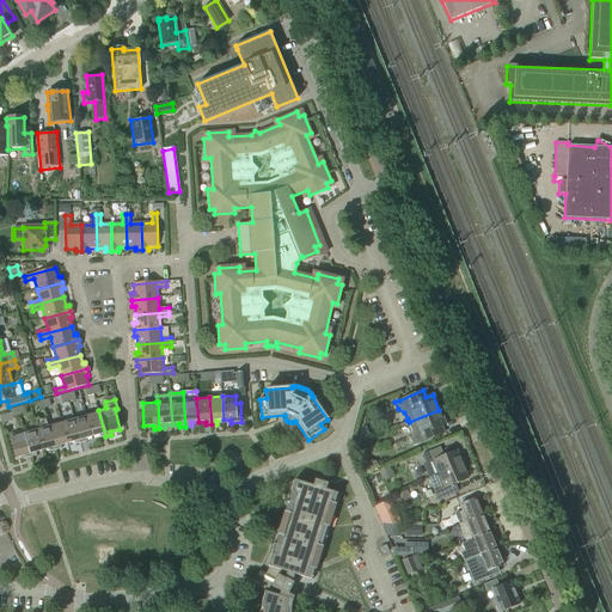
[(11,410),(12,414),(0,416),(0,417),(1,424),(13,421),(13,417),(19,415),(18,409),(11,410)]
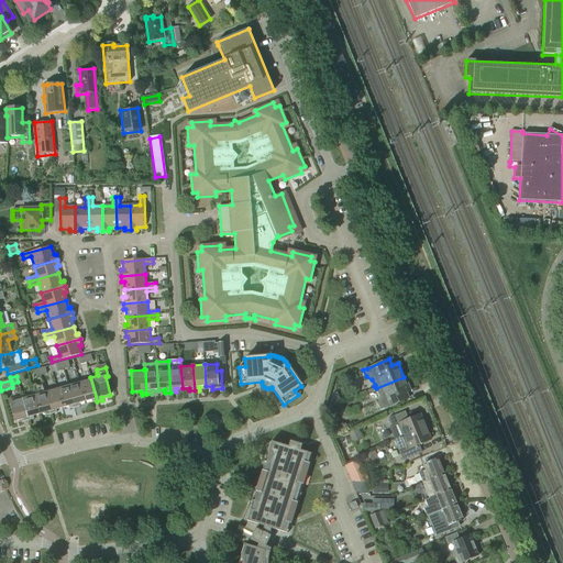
[(90,377),(79,381),(85,403),(91,400),(92,403),(97,401),(90,377)]
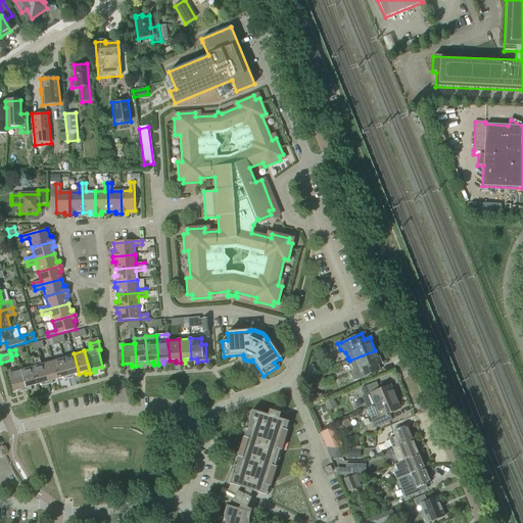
[(381,364),(375,350),(349,361),(350,364),(352,370),(350,375),(353,381),(357,380),(377,371),(375,366),(381,364)]
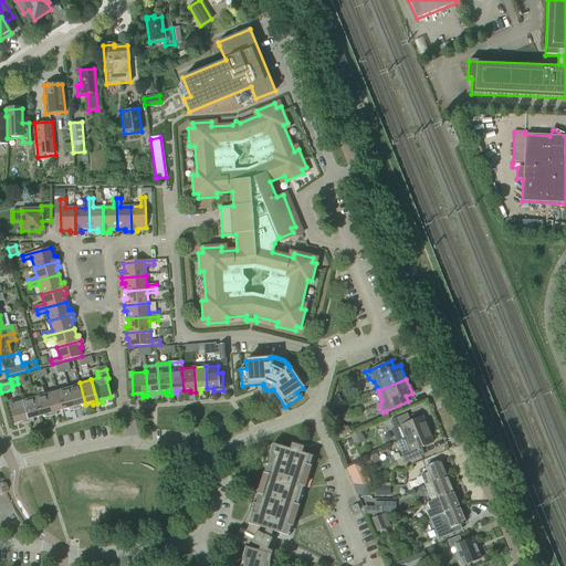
[(85,405),(80,383),(69,386),(75,410),(80,409),(80,406),(85,405)]
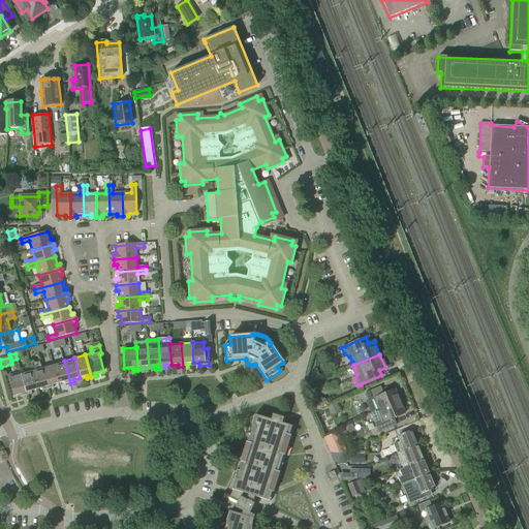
[(64,361),(53,364),(59,383),(64,382),(65,384),(70,383),(64,361)]
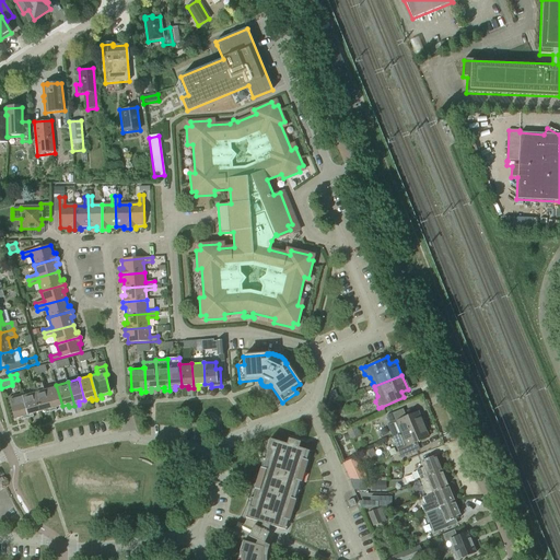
[(56,385),(45,388),(51,412),(56,411),(56,408),(62,406),(56,385)]
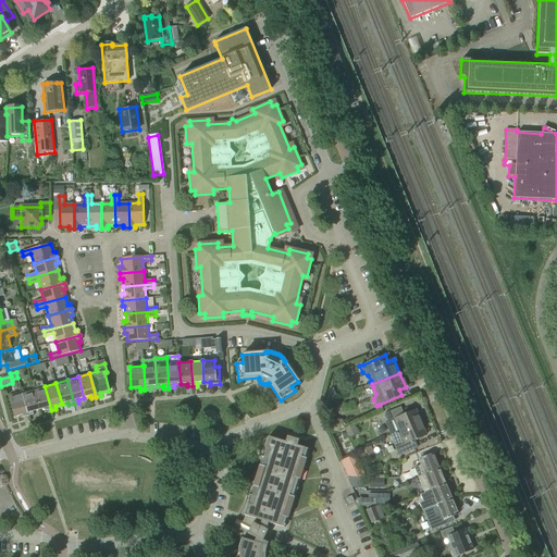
[(45,386),(33,390),(39,410),(46,409),(46,411),(51,410),(45,386)]
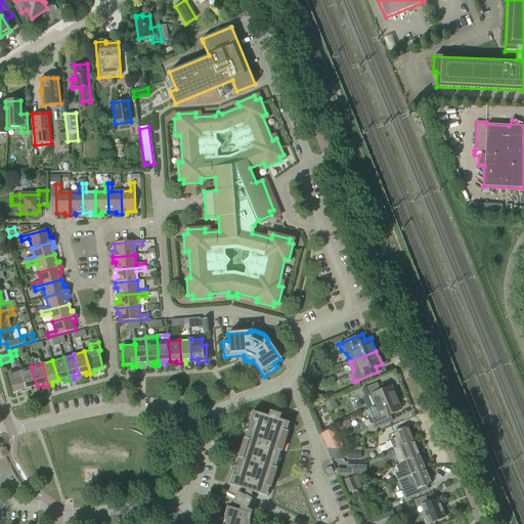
[(308,365),(305,376),(306,377),(316,373),(312,363),(308,365)]
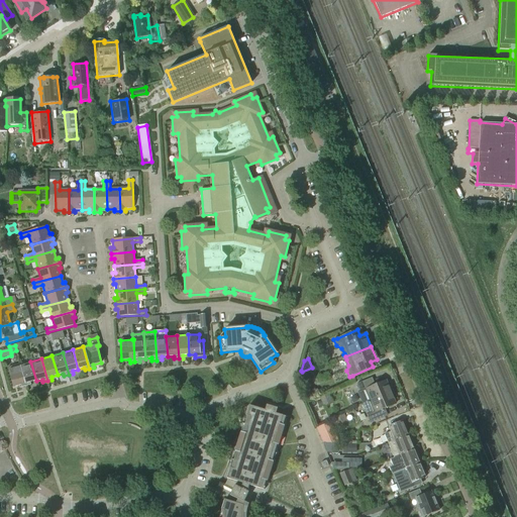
[(30,362),(20,365),(26,387),(31,385),(30,383),(36,381),(30,362)]
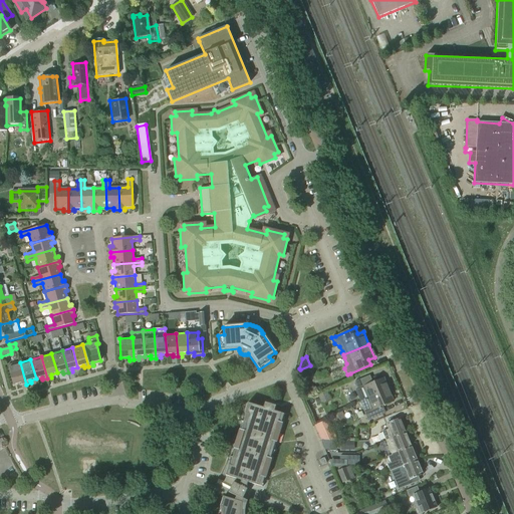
[(26,384),(20,362),(7,365),(13,386),(21,382),(21,386),(26,384)]
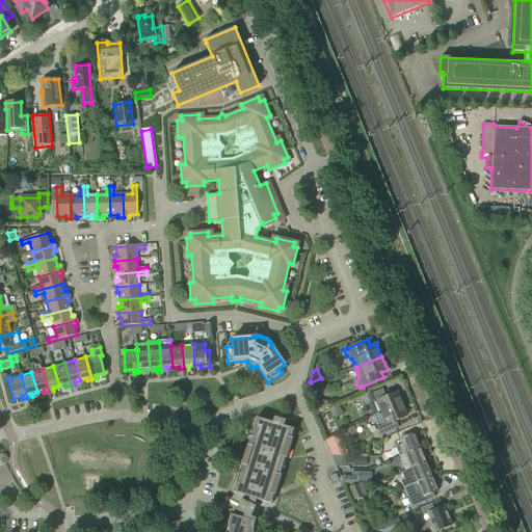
[(373,417),(402,404),(397,392),(383,397),(380,390),(367,395),(370,403),(368,404),(373,417)]
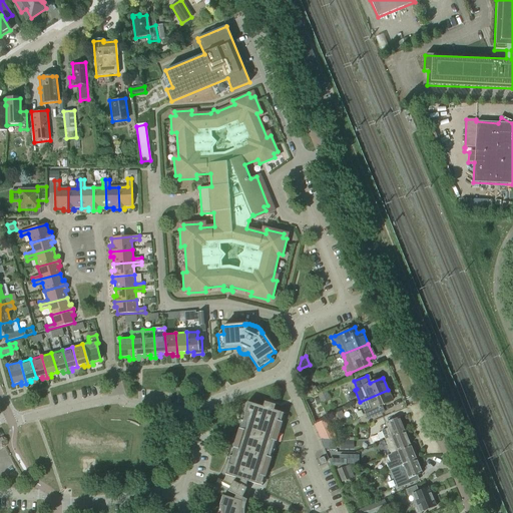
[(388,390),(360,402),(368,420),(382,414),(379,407),(392,401),(388,390)]
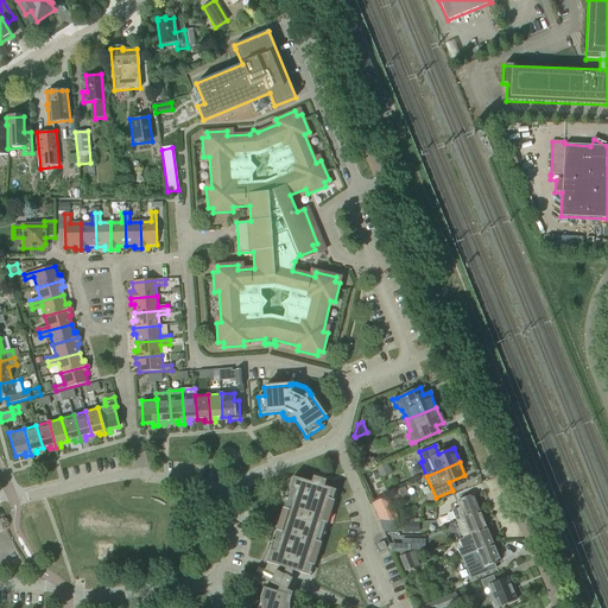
[(279,588),(286,591),(292,580),(290,578),(293,574),(305,575),(306,575),(310,576),(314,567),(321,543),(316,542),(322,523),(327,524),(334,501),(329,500),(333,489),(324,487),(325,481),(314,477),(311,483),(292,477),(289,489),(293,491),(287,511),(283,508),(276,532),(280,533),(278,543),(273,542),(271,551),(270,551),(266,563),(271,564),(264,578),(271,582),(270,583),(279,588)]
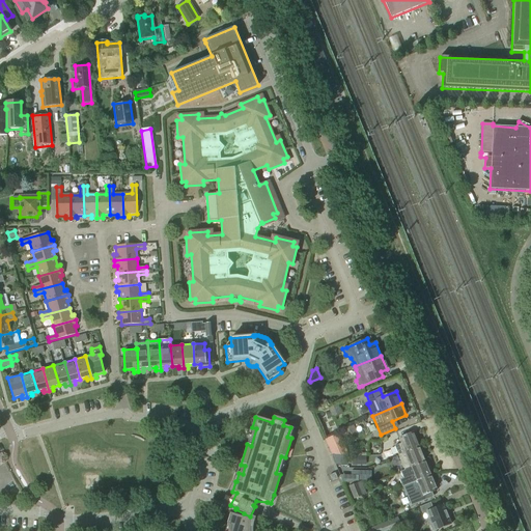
[(354,425),(343,430),(346,437),(357,432),(354,425)]
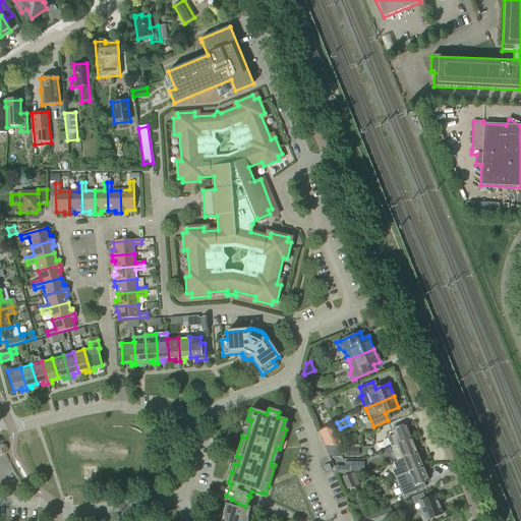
[(392,430),(394,436),(388,439),(391,448),(401,444),(411,440),(405,424),(392,430)]
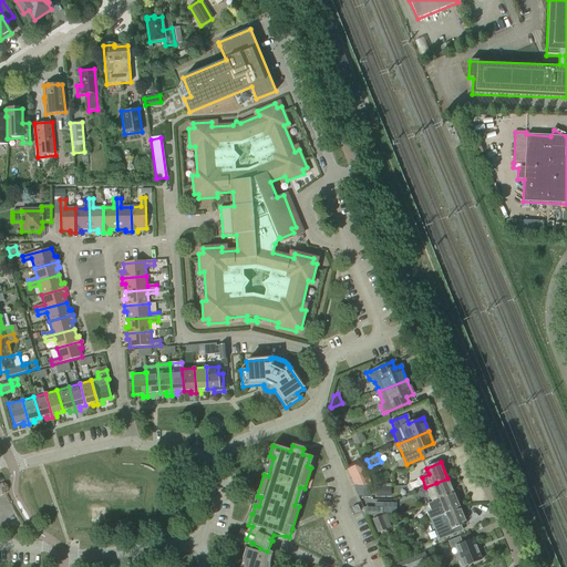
[(362,463),(348,470),(354,485),(372,486),(362,463)]
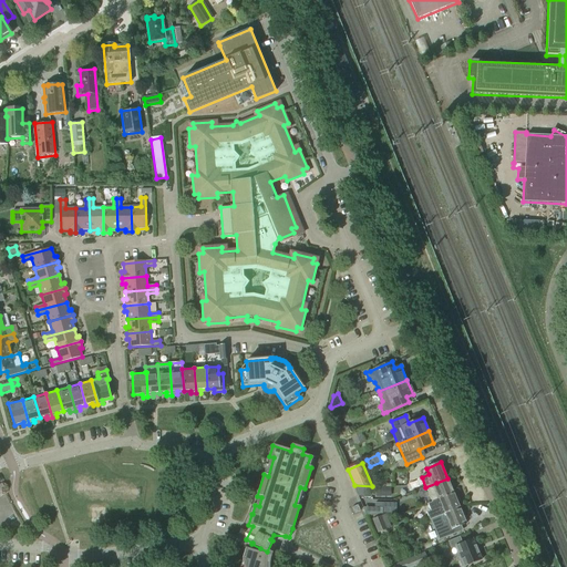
[(454,493),(447,478),(436,483),(425,487),(432,502),(444,497),(454,493)]
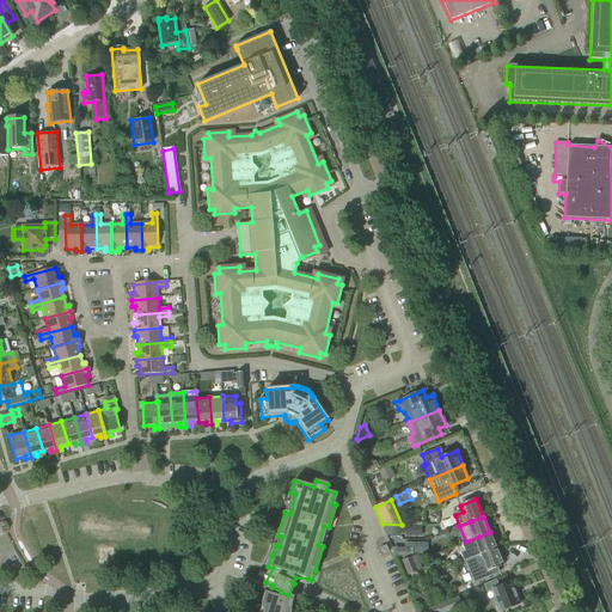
[(407,537),(422,536),(422,526),(405,526),(407,537)]
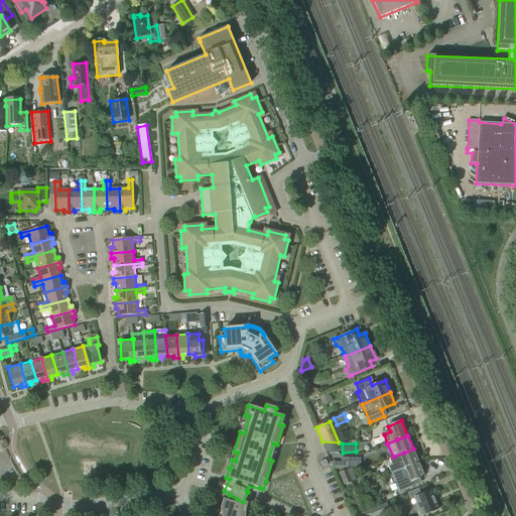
[(393,457),(393,458),(389,459),(392,465),(388,467),(391,474),(396,472),(418,463),(413,448),(404,453),(393,457)]
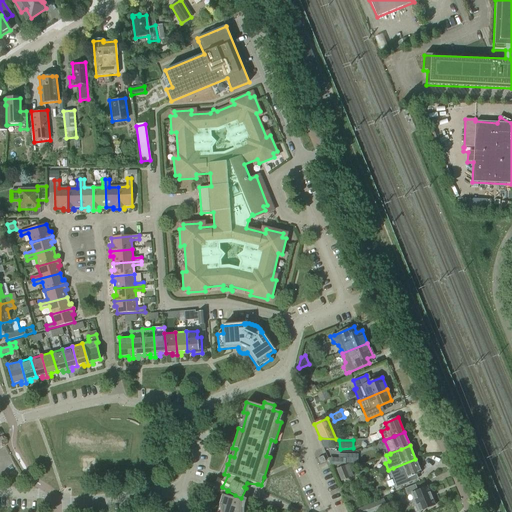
[(345,463),(358,463),(358,454),(339,454),(338,459),(345,459),(345,463)]
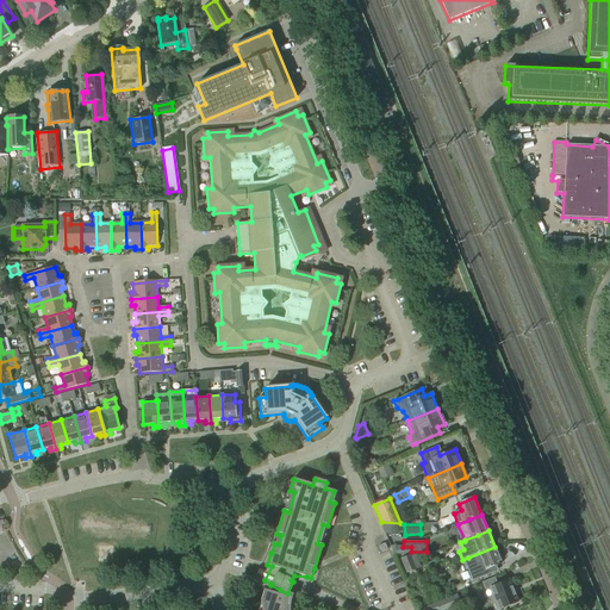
[(502,564),(495,547),(468,558),(475,573),(485,570),(486,570),(502,564)]
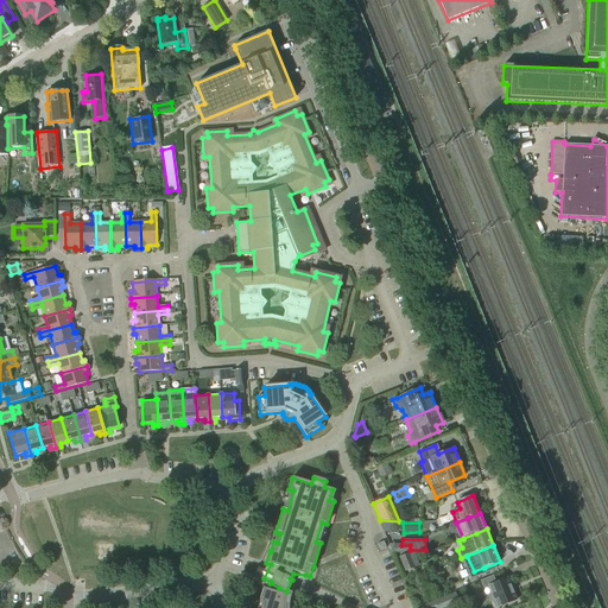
[(399,557),(405,572),(419,565),(413,551),(399,557)]
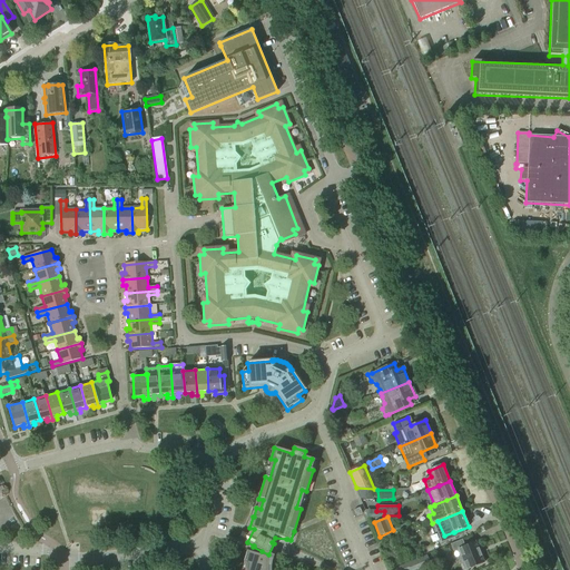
[(475,542),(465,547),(462,540),(451,544),(453,552),(457,550),(458,551),(459,551),(467,569),(484,563),(475,542)]
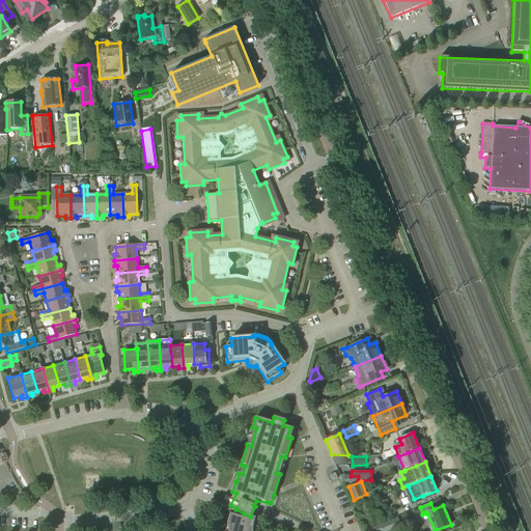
[(362,524),(369,521),(366,512),(359,515),(362,524)]
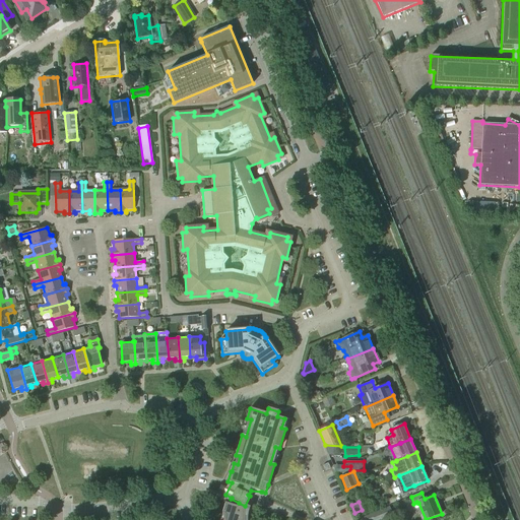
[(239,503),(237,507),(225,503),(222,514),(225,515),(224,519),(244,519),(245,509),(245,506),(239,503)]
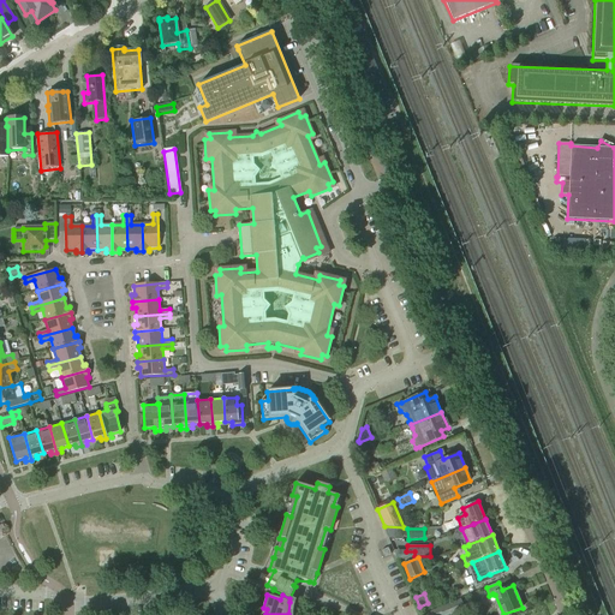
[(460,599),(430,611),(430,614),(453,614),(465,610),(460,599)]
